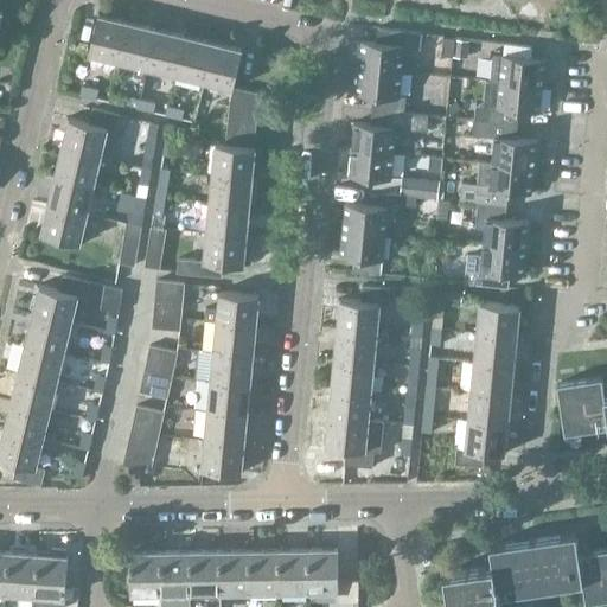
[(538,13),(530,1),(518,10),(517,16),(537,18),(538,13)]
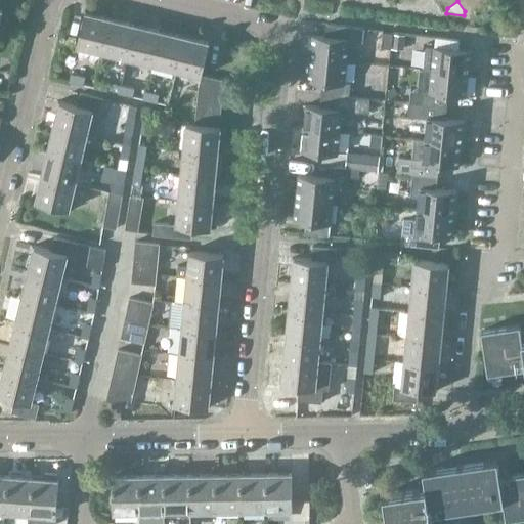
[(78,44),(102,50),(111,18),(86,12),(78,44)]
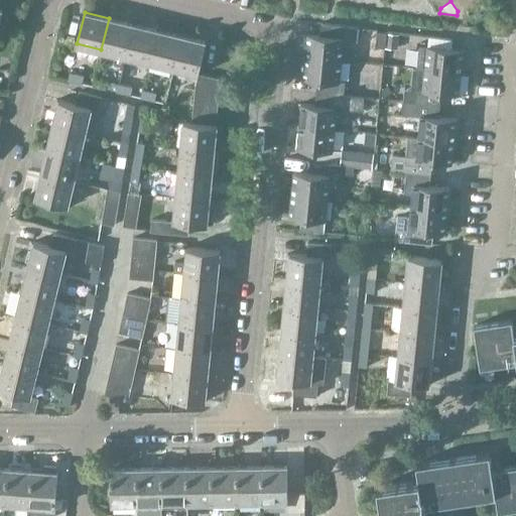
[(125,55),(133,24),(109,18),(101,49),(125,55)]
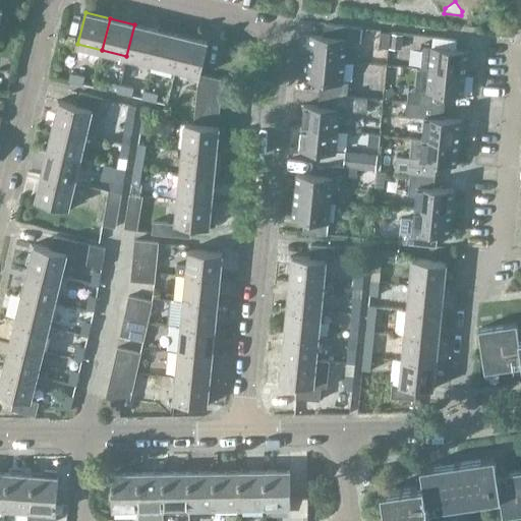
[(346,40),(360,41),(361,27),(324,23),(323,37),(310,36),(308,58),(344,61),(346,40)]
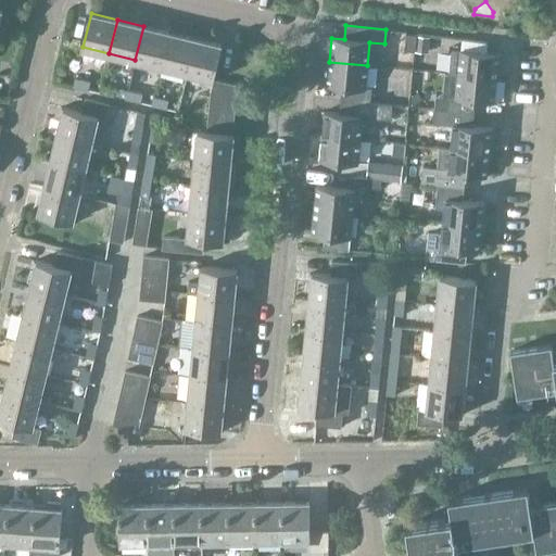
[(169,33),(143,26),(135,60),(161,66),(169,33)]
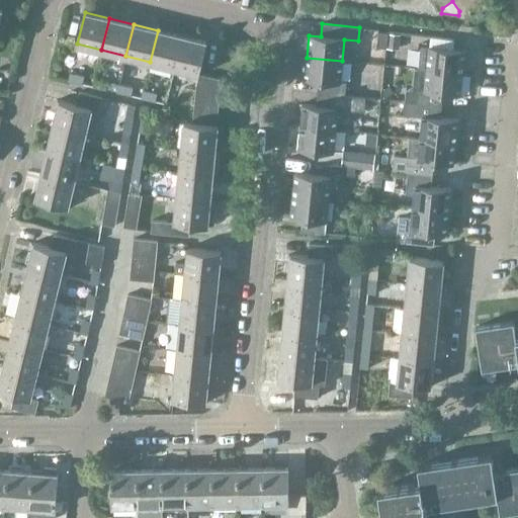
[(174,68),(182,36),(158,30),(150,62),(174,68)]
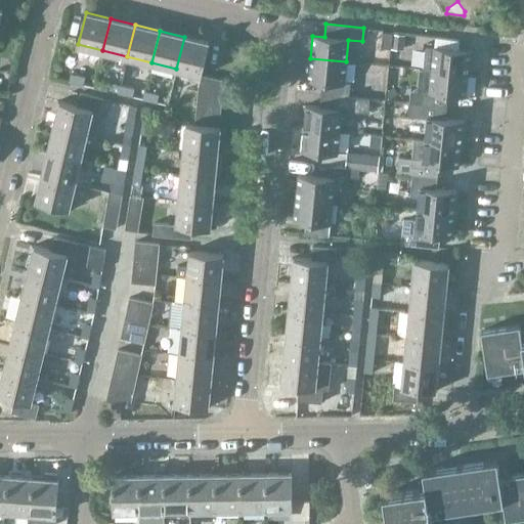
[(391,48),(392,33),(382,32),(381,47),(391,48)]
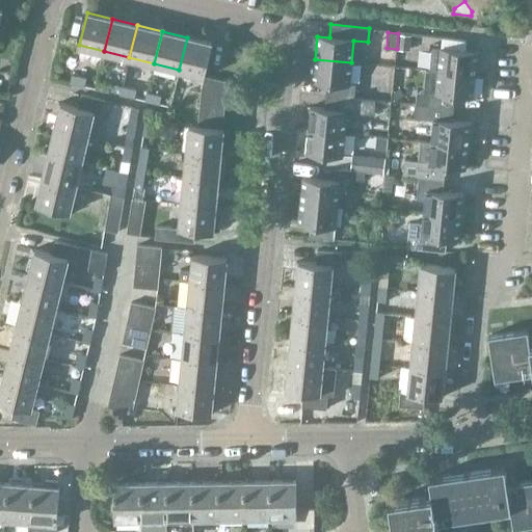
[(179,70),(205,76),(212,44),(187,37),(179,70)]
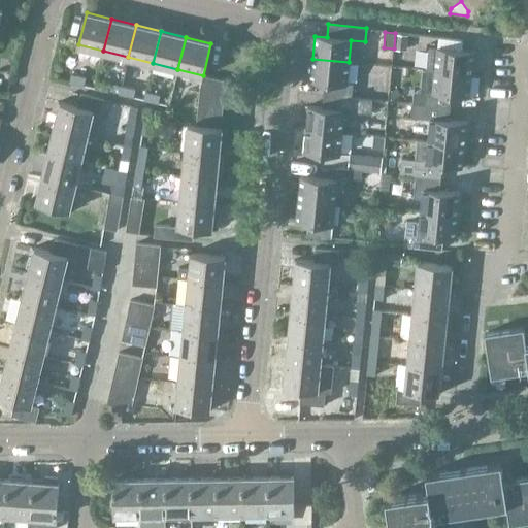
[(436,47),(434,70),(470,73),(472,51),(436,47)]
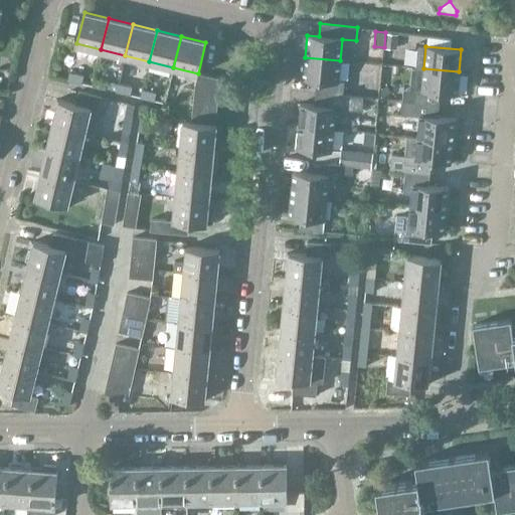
[(344,80),(338,80),(340,60),(305,57),(303,78),(317,80),(315,94),(343,96),(344,80)]
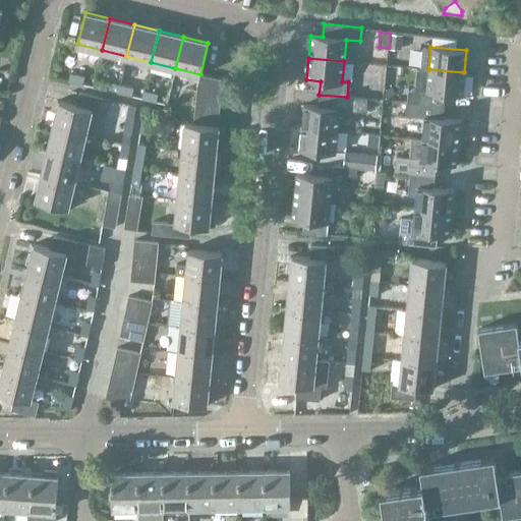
[(413,102),(413,103),(444,106),(445,94),(462,95),(464,72),(428,69),(426,92),(420,92),(419,102),(413,102)]
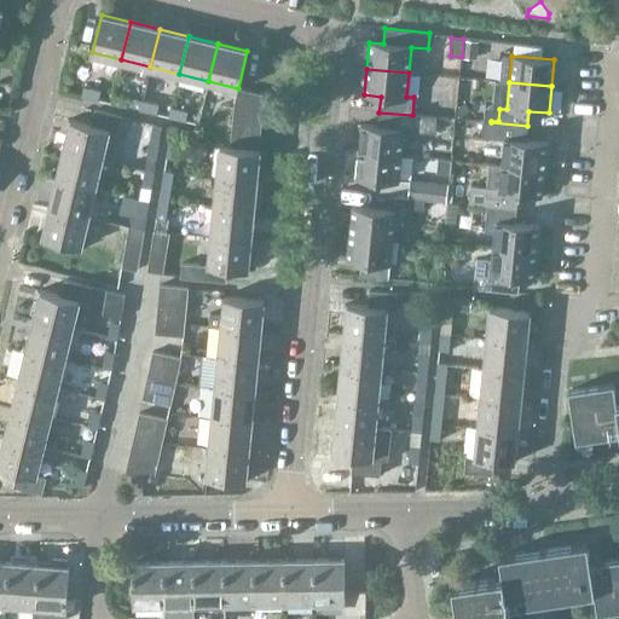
[(82,96),(98,99),(100,91),(85,86),(82,96)]
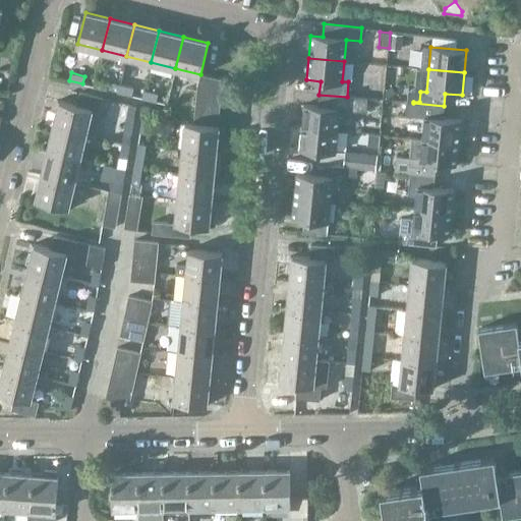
[(197,87),(197,88),(221,91),(222,79),(200,74),(197,87)]
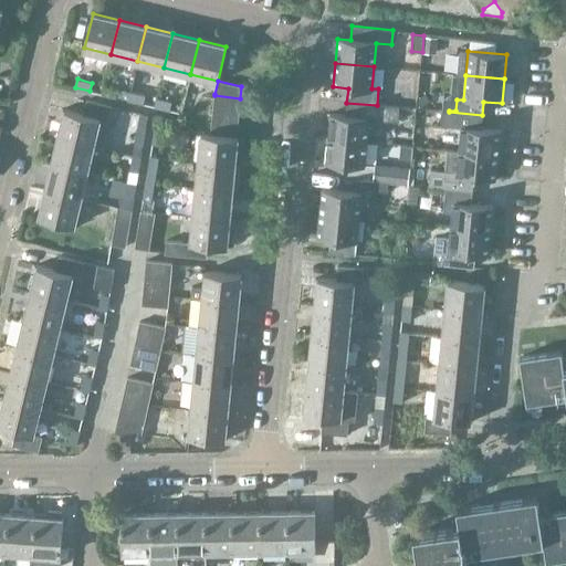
[(102,94),(116,97),(118,88),(104,85),(102,94)]
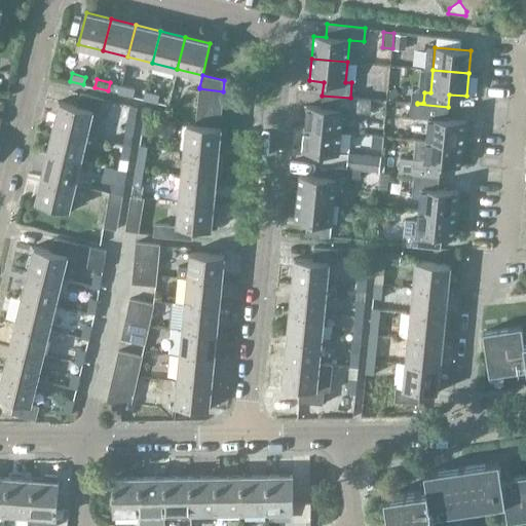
[(134,97),(135,88),(121,85),(119,94),(134,97)]
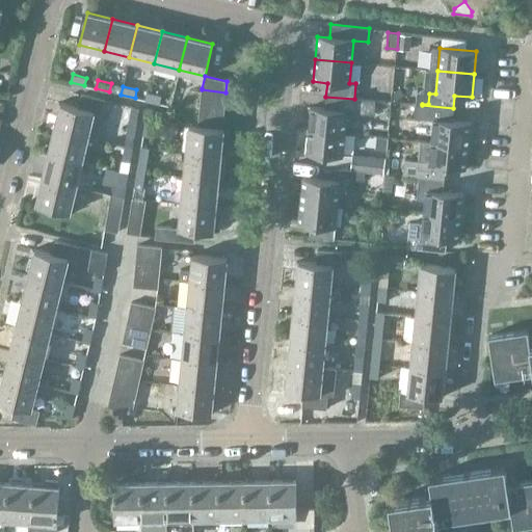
[(201,103),(225,105),(225,92),(202,90),(201,103)]
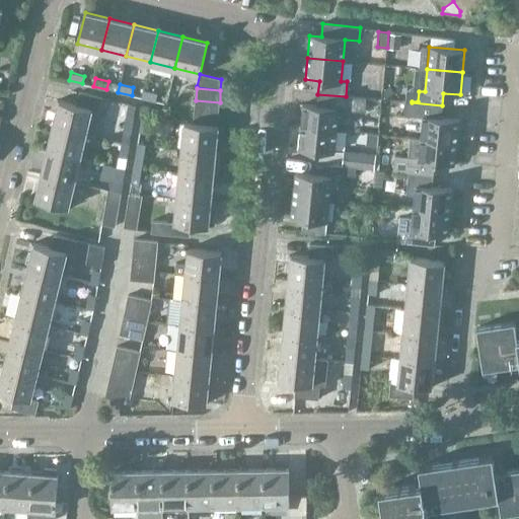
[(155,100),(157,93),(144,89),(142,97),(155,100)]
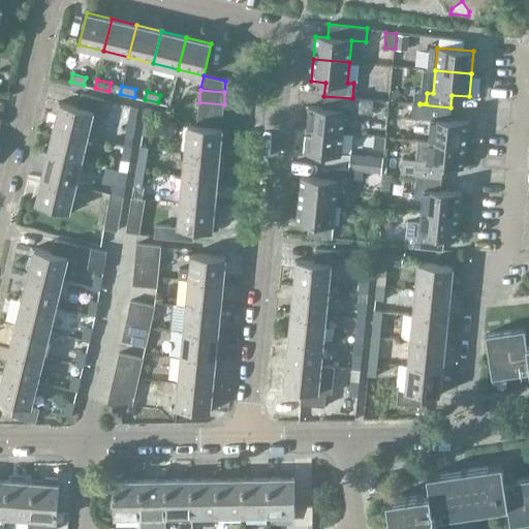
[(62,101),(56,127),(88,135),(94,111),(101,113),(104,100),(82,94),(79,105),(62,101)]
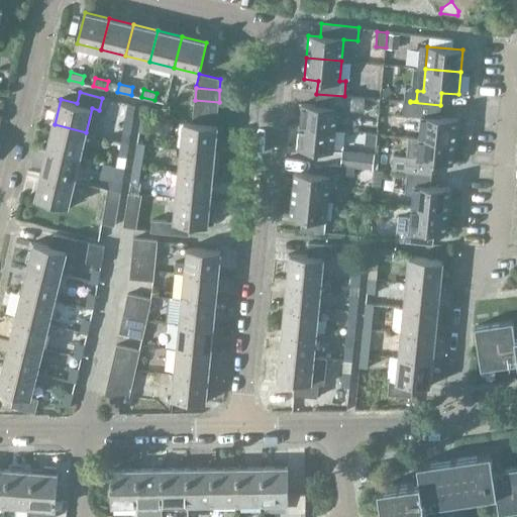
[(316,94),(315,105),(302,104),(300,126),(334,130),(336,108),(343,109),(344,96),(316,94)]
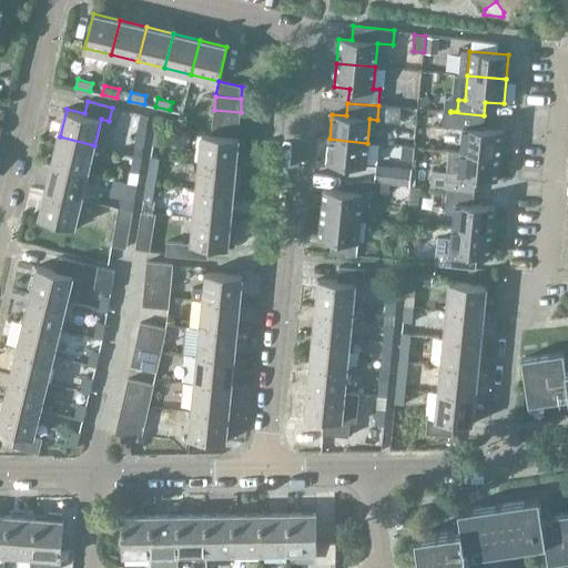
[(239,124),(241,112),(214,110),(213,122),(239,124)]
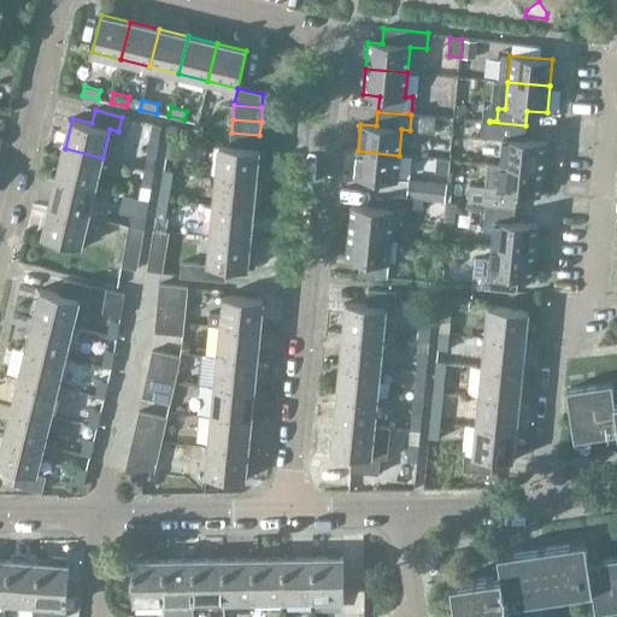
[(526,125),(489,122),(481,122),(480,137),(503,139),(500,164),(541,169),(544,142),(524,140),(526,125)]
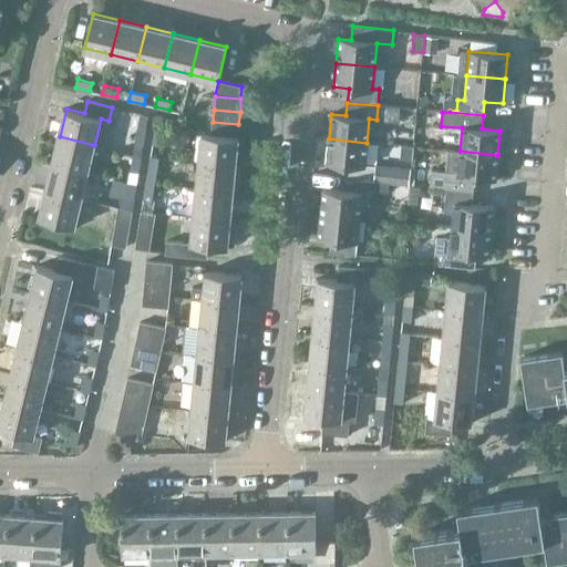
[(213,122),(212,134),(237,137),(238,124),(213,122)]
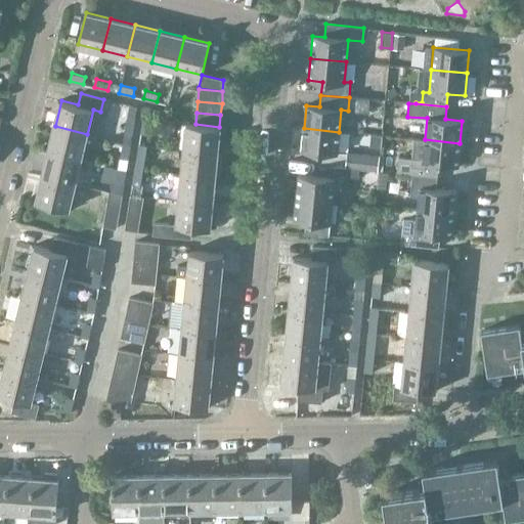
[(133,133),(135,119),(127,118),(124,132),(133,133)]
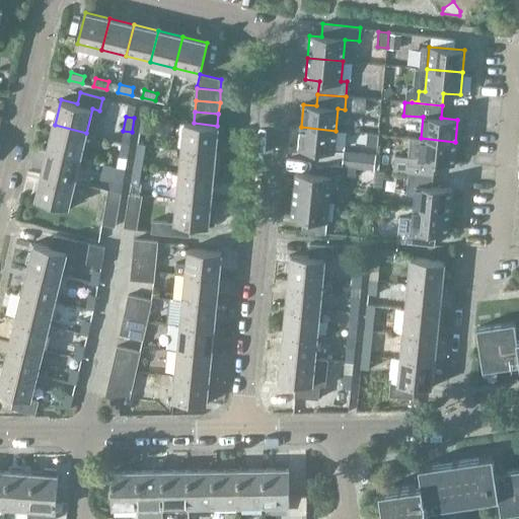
[(139,132),(148,133),(150,119),(142,118),(139,132)]
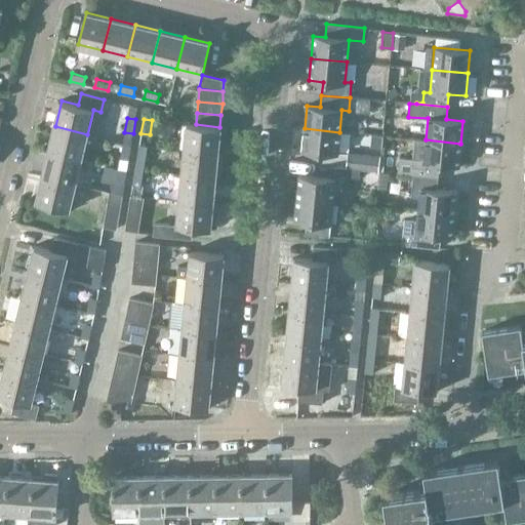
[(221,127),(219,127),(196,124),(188,123),(186,149),(218,153),(221,127)]
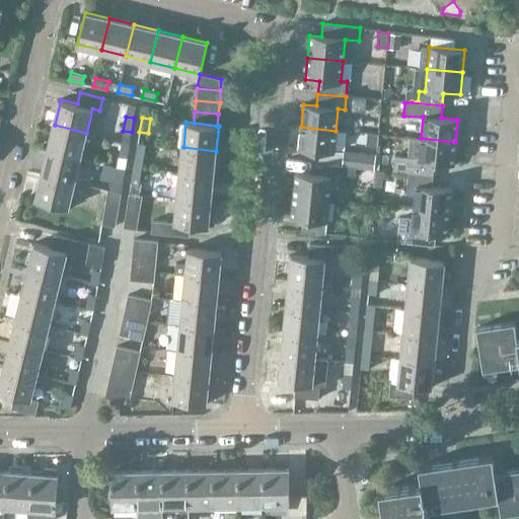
[(94,135),(86,133),(55,125),(49,149),(80,157),(84,143),(91,145),(94,135)]
